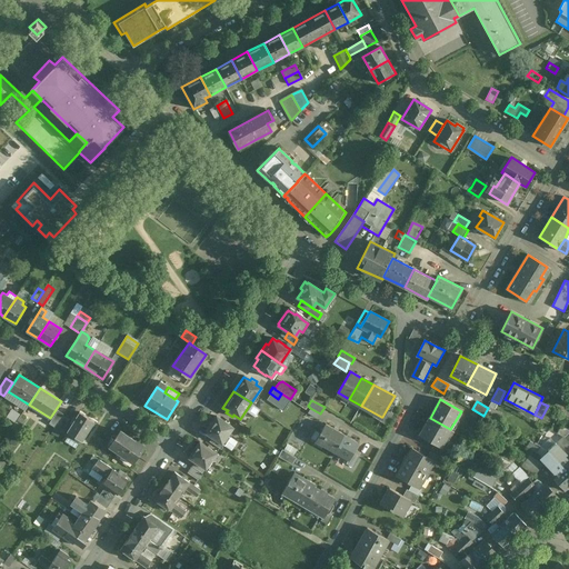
[(320,413),(310,408),(308,412),(318,418),(320,413)]
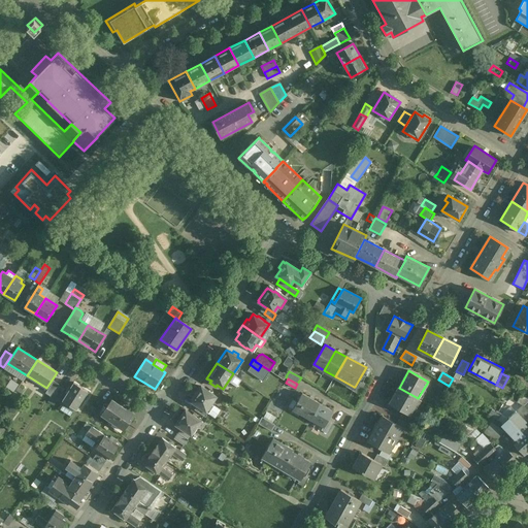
[(359,380),(355,387),(354,387),(352,390),(359,394),(365,384),(359,380)]
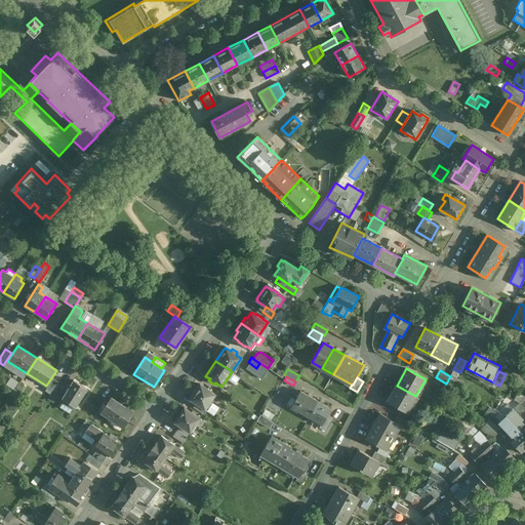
[(53,378),(45,391),(50,394),(58,384),(58,382),(53,378)]
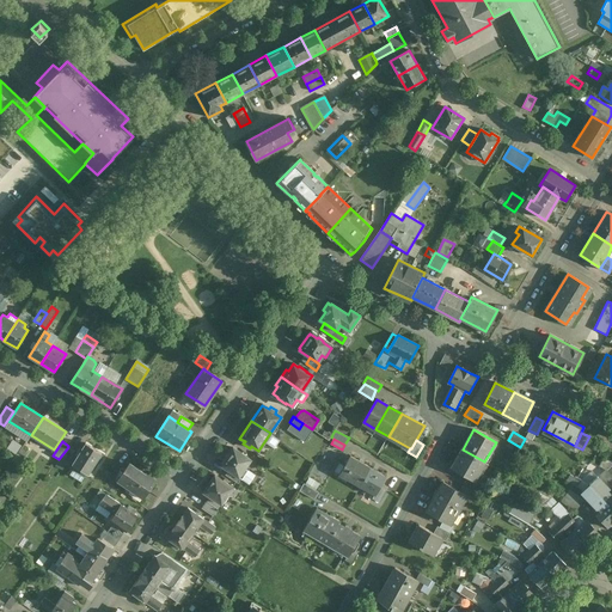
[(102,454),(86,444),(72,465),(89,476),(102,454)]
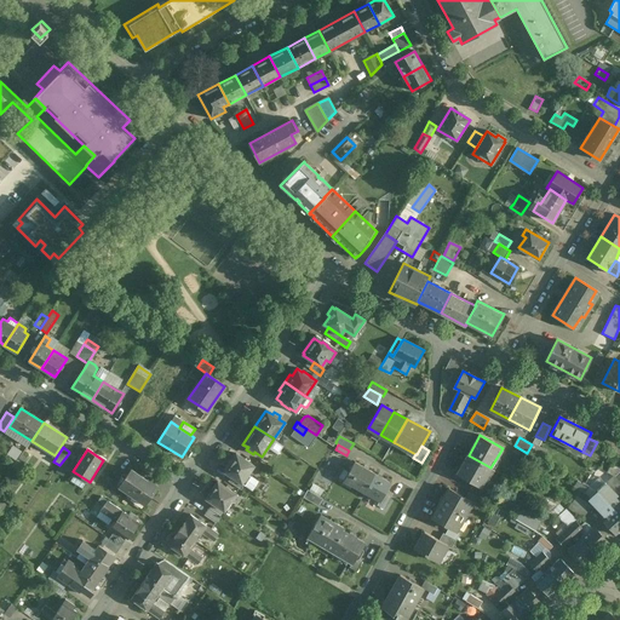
[(76,458),(69,453),(59,465),(58,466),(68,472),(76,458)]
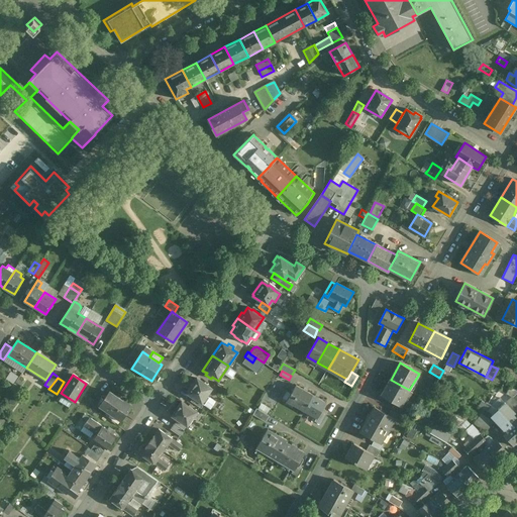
[(211,389),(197,379),(187,393),(204,405),(209,398),(206,396),(211,389)]
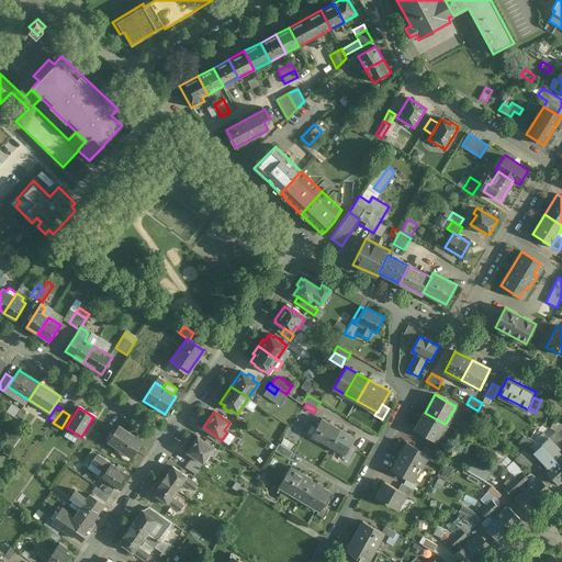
[(425,413),(415,429),(430,438),(436,441),(440,433),(438,431),(442,423),(425,413)]
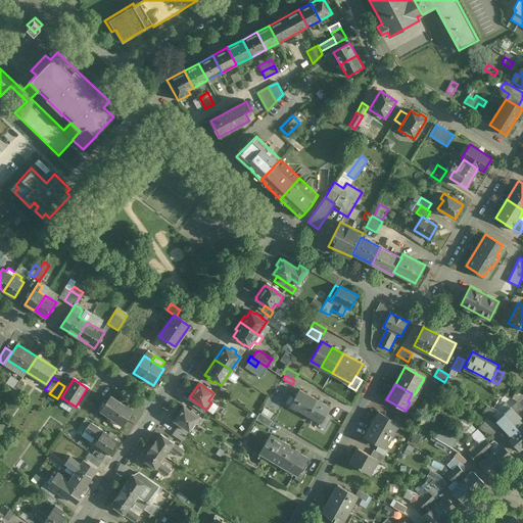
[(317,399),(299,389),(294,398),(296,399),(292,407),(307,416),(317,399)]
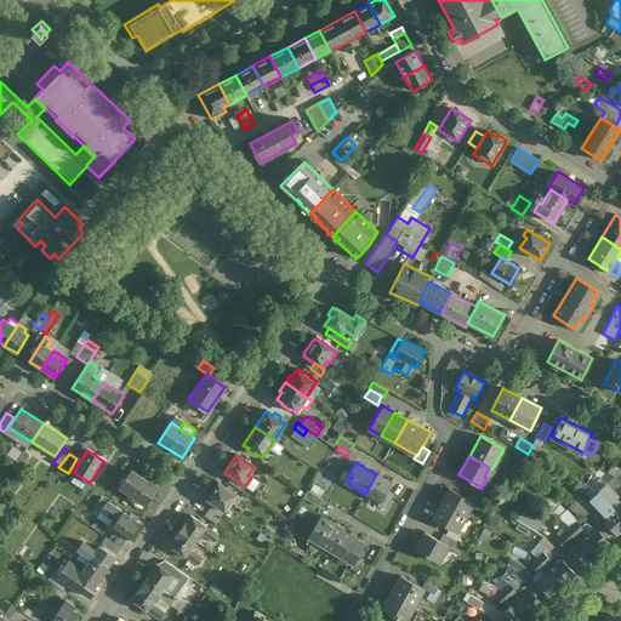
[(620,472),(620,471),(614,467),(610,474),(615,477),(615,476),(616,477),(620,472)]
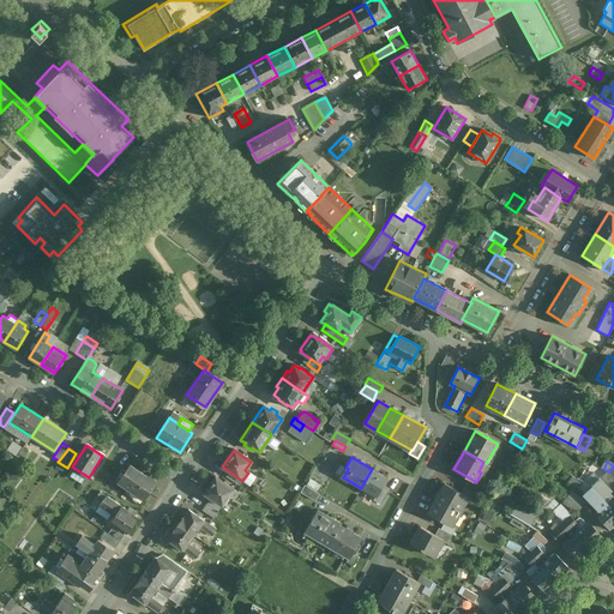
[(145,476),(130,465),(118,482),(144,500),(156,482),(146,475),(145,476)]
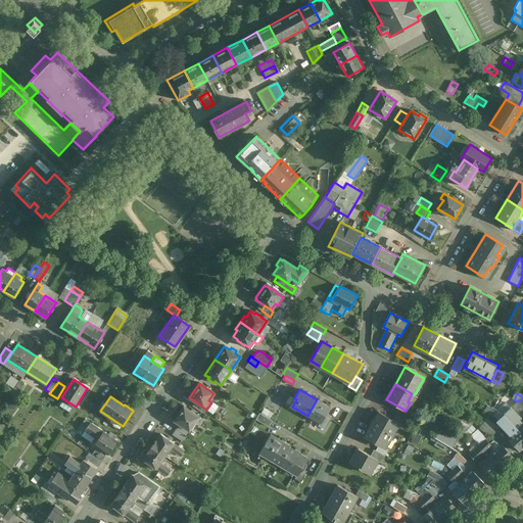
[(330,407),(317,399),(307,416),(314,420),(315,417),(321,421),(322,421),(325,415),(330,407)]
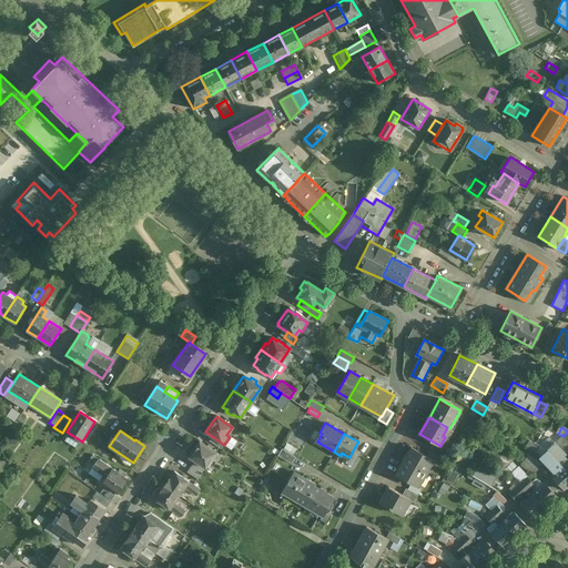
[(567,450),(567,440),(564,437),(564,436),(563,435),(563,436),(557,440),(567,452),(567,450)]
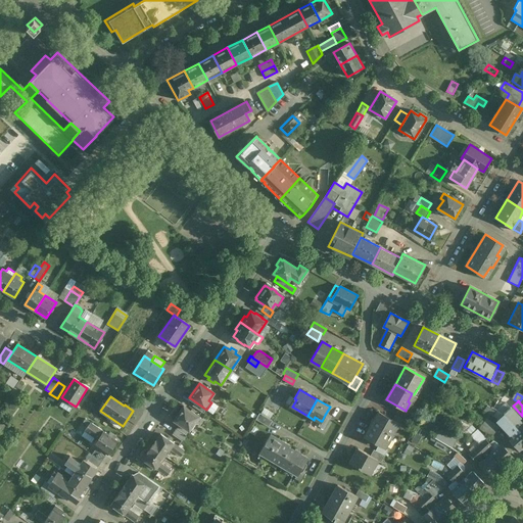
[(496,411),(487,406),(484,411),(493,415),(496,411)]
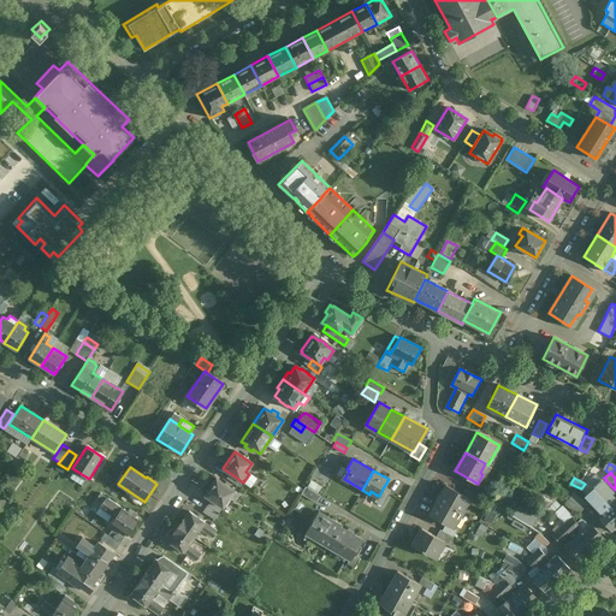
[(238,493),(215,479),(205,496),(223,508),(230,496),(235,499),(238,493)]
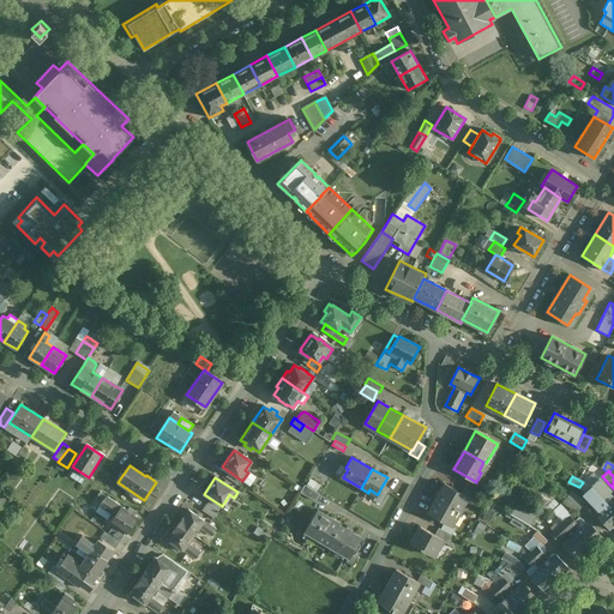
[(613,497),(613,498),(609,493),(612,491),(600,477),(591,486),(613,509),(613,497)]
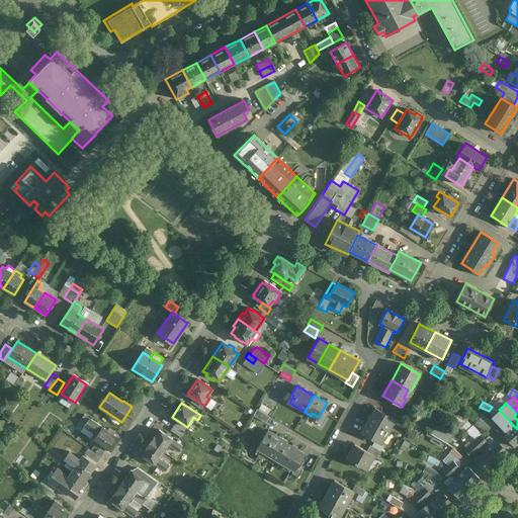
[(402,407),(397,404),(393,410),(403,417),(407,410),(402,407)]
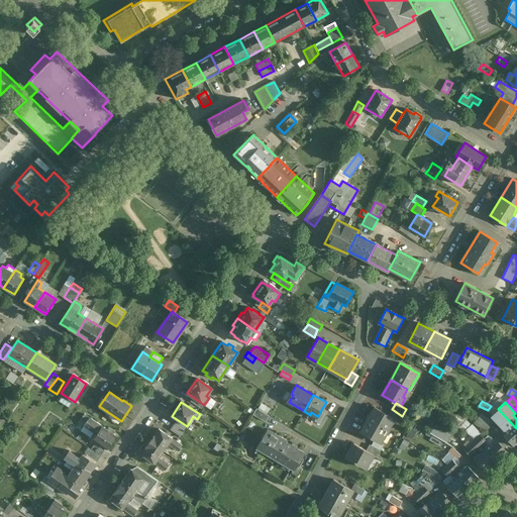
[(394,418),(375,407),(370,414),(367,419),(368,419),(360,431),(380,442),(394,418)]
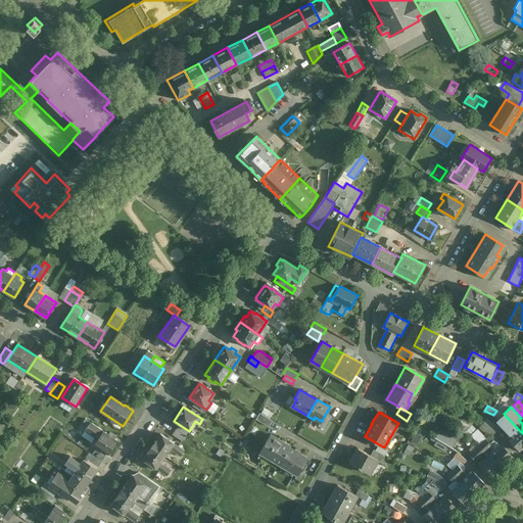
[(272,420),(259,413),(255,419),(269,427),(272,420)]
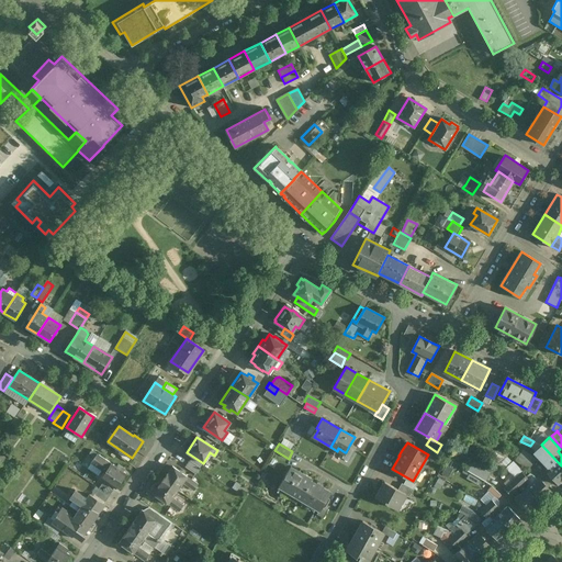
[(561,465),(541,445),(534,451),(549,468),(546,470),(544,471),(546,472),(546,471),(558,484),(557,484),(558,485),(559,484),(561,480),(561,465)]
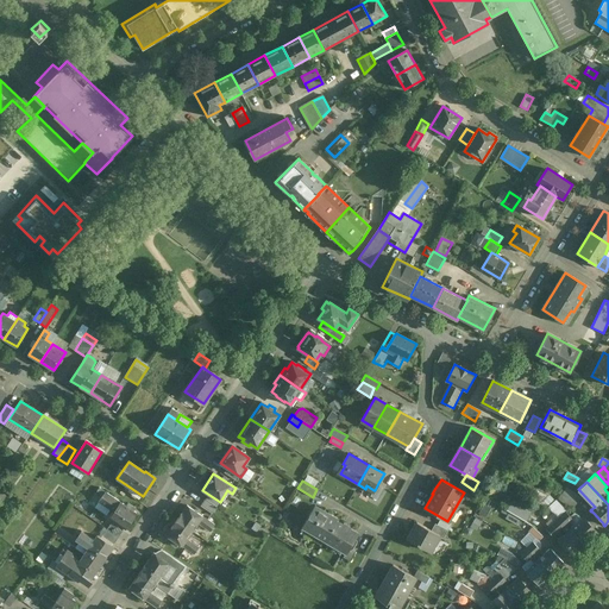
[(378,483),(375,490),(374,490),(370,496),(378,501),(385,488),(378,483)]
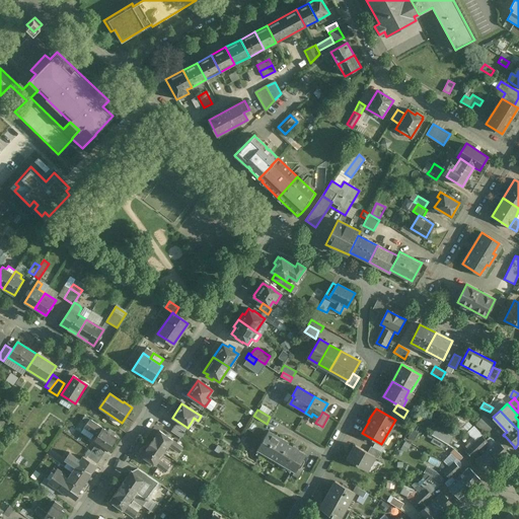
[(495,426),(484,417),(479,422),(492,430),(495,426)]
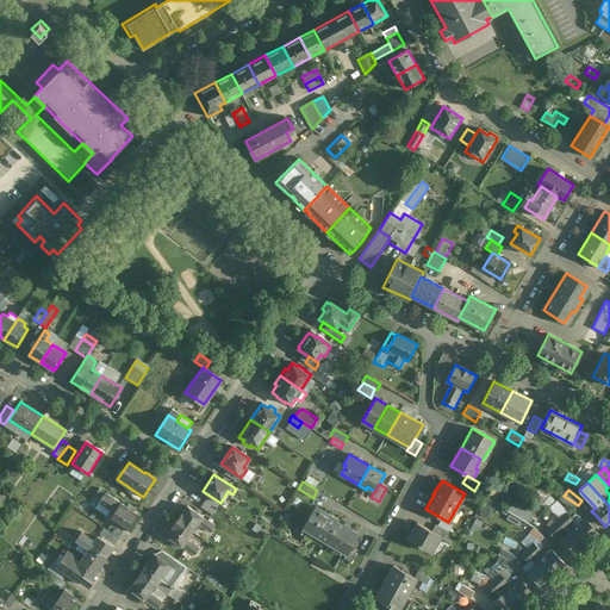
[(137,514),(106,493),(104,497),(100,503),(114,512),(110,518),(126,530),(137,514)]
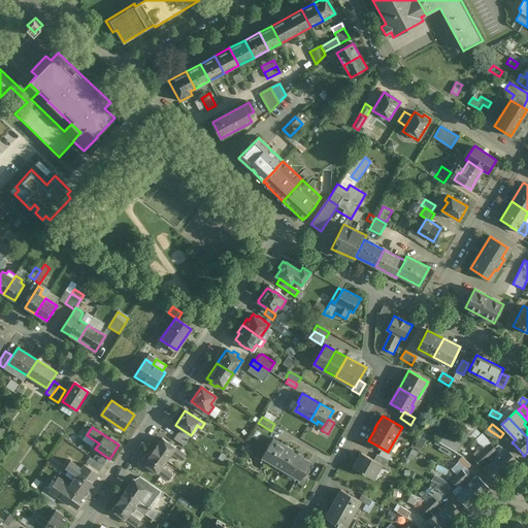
[(500,437),(488,429),(485,433),(496,442),(500,437)]
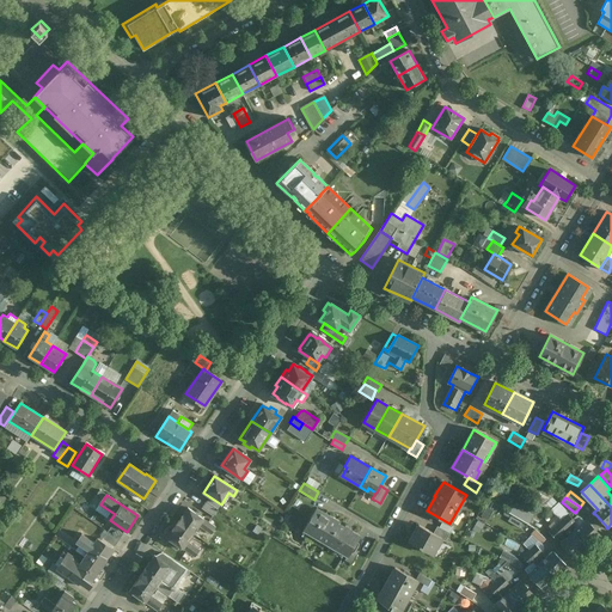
[(218,509),(206,501),(202,508),(213,516),(218,509)]
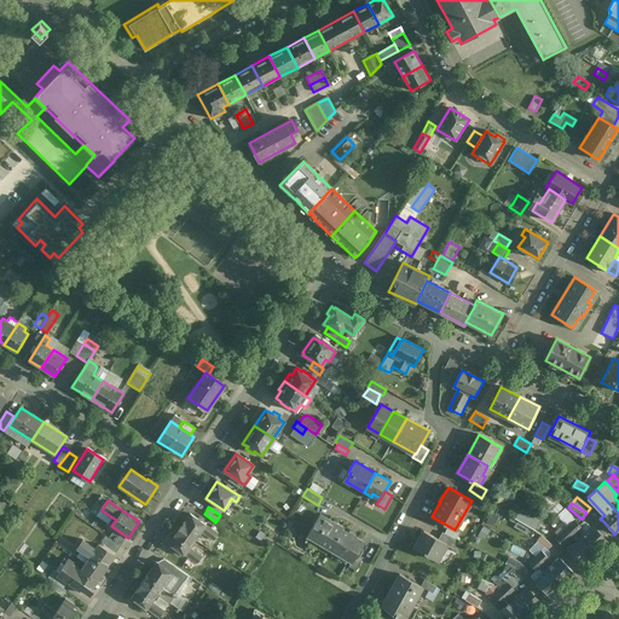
[(534,519),(522,512),(518,520),(530,527),(533,521),(534,519)]
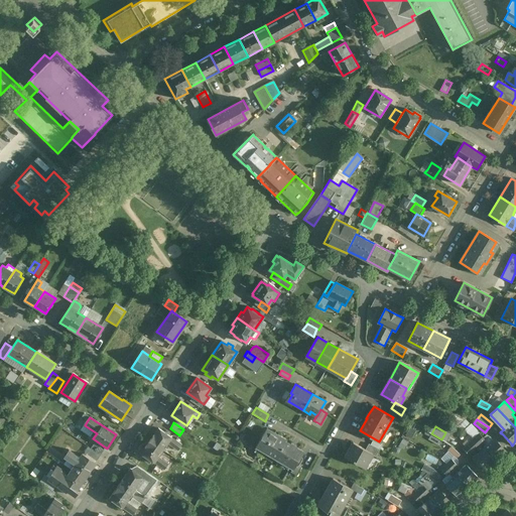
[(182,444),(158,428),(150,440),(163,449),(167,442),(178,450),(182,444)]
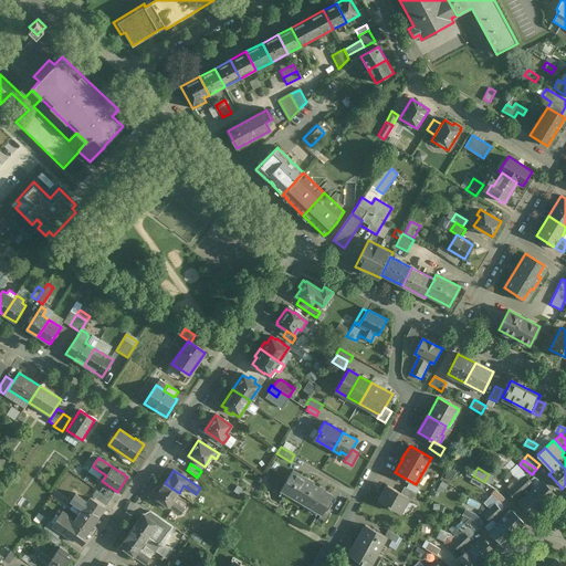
[(303,479),(291,471),(281,490),(302,502),(313,483),(314,481),(304,475),(303,479)]
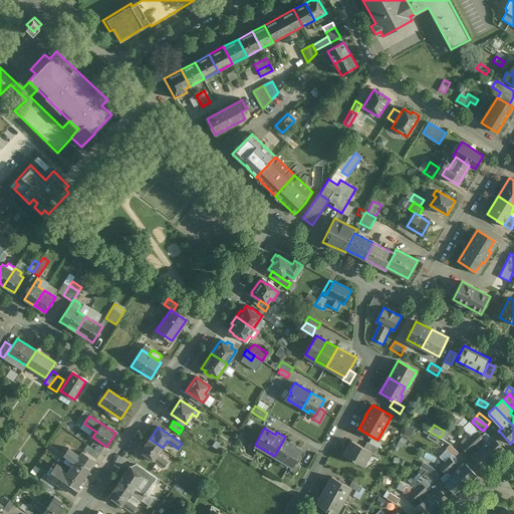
[(453,438),(443,433),(440,438),(450,443),(453,438)]
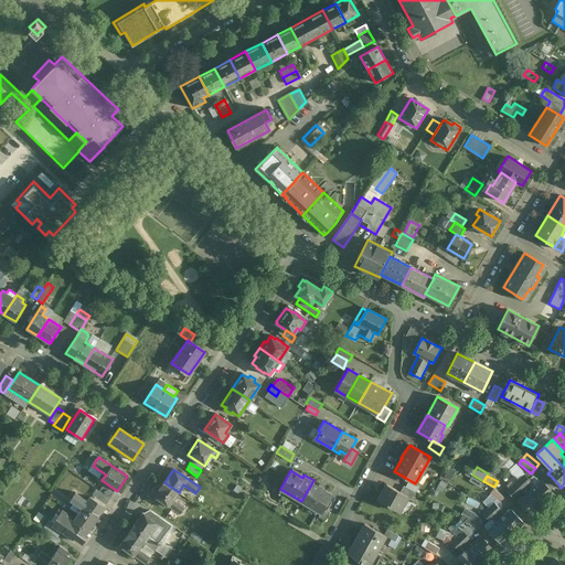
[(541,481),(533,489),(530,484),(532,482),(525,476),(520,481),(542,504),(553,494),(541,481)]
